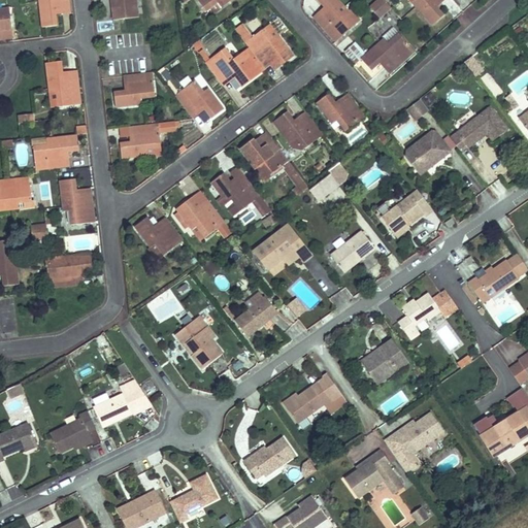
[(38,0),(38,2),(41,28),(58,26),(56,14),(56,10),(70,9),(69,0),(38,0)]
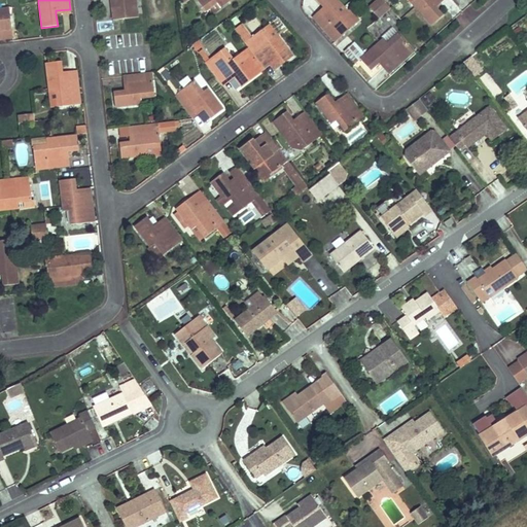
[(113,20),(139,18),(136,0),(113,0),(114,6),(111,6),(113,20)]
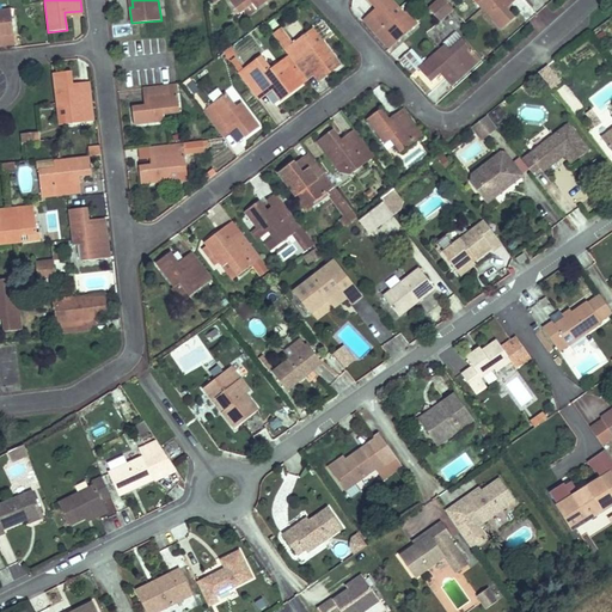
[(248,0),(249,0),(256,8),(268,0),(228,0),(238,13),(245,7),(243,4),(248,0)]
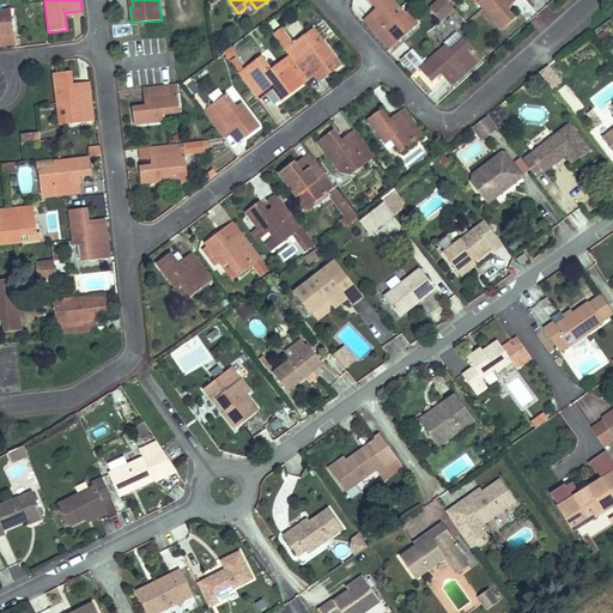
[(248,0),(243,4),(246,7),(250,14),(256,8),(249,0),(248,0)]
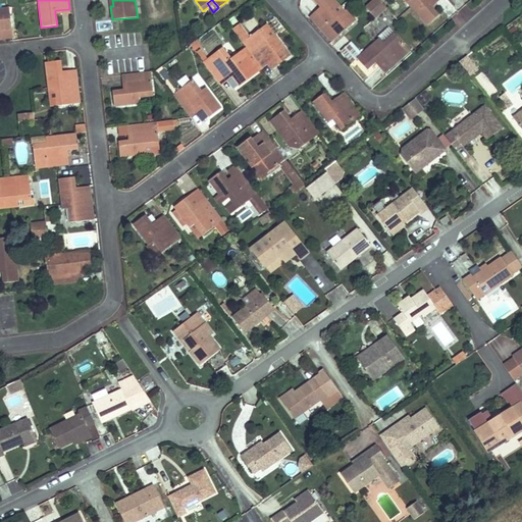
[(345,11),(342,7),(334,0),(313,0),(322,10),(312,19),(331,42),(350,27),(345,20),(342,22),(337,18),(345,11)]
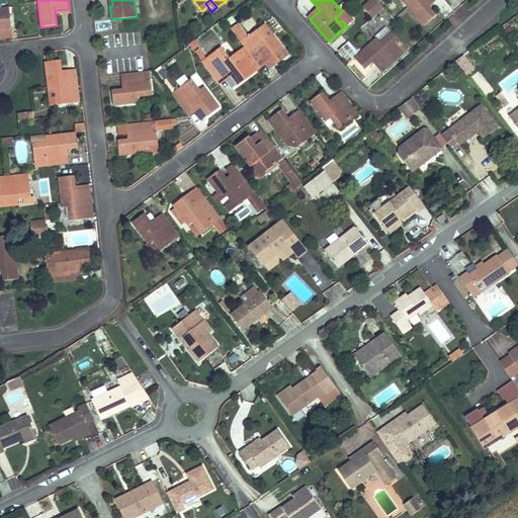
[(401,0),(408,7),(424,25),(435,15),(426,4),(430,0),(401,0)]
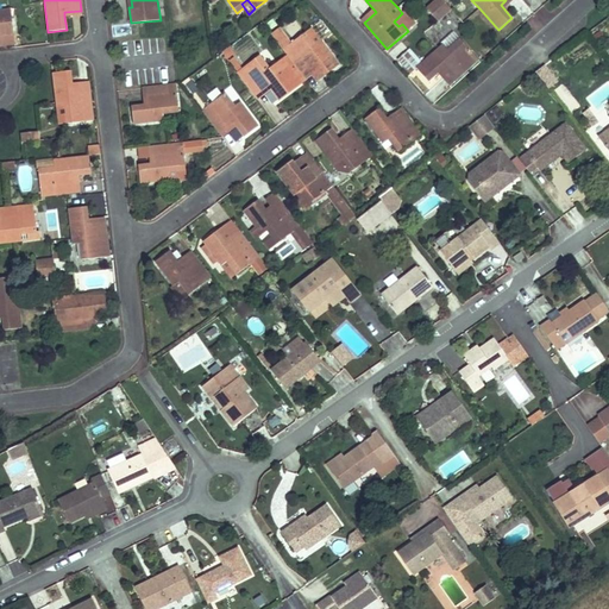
[(426,8),(432,14),(439,8),(433,2),(426,8)]
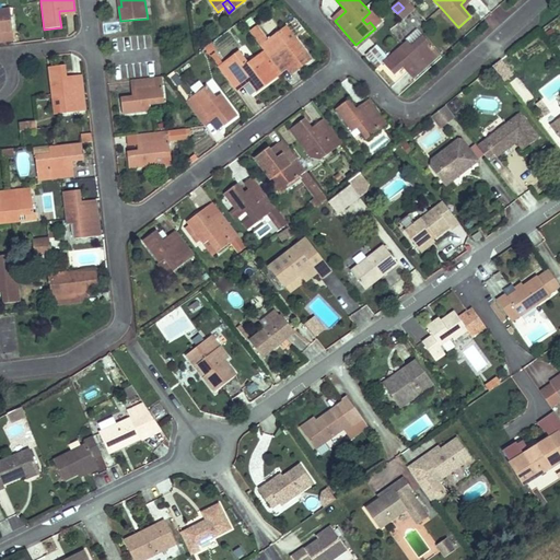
[(416,9),(409,2),(404,8),(409,14),(416,9)]
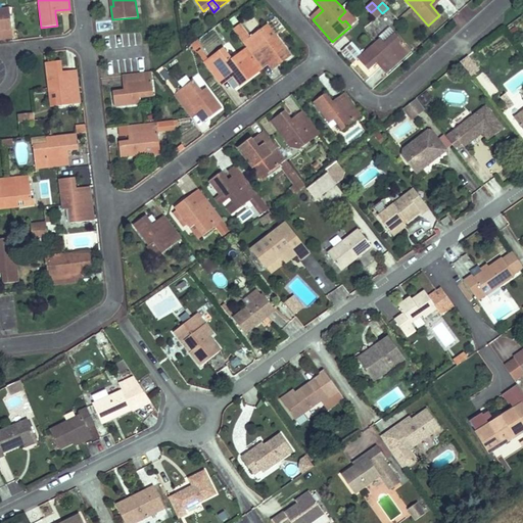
[(310,16),(313,19),(323,10),(321,7),(310,16)]
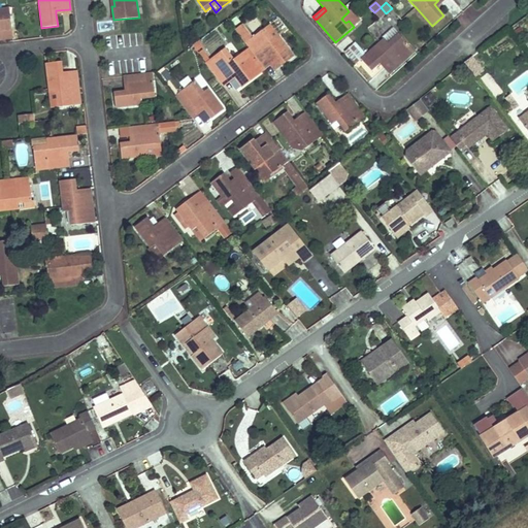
[(380,19),(386,13),(381,7),(374,12),(380,19)]
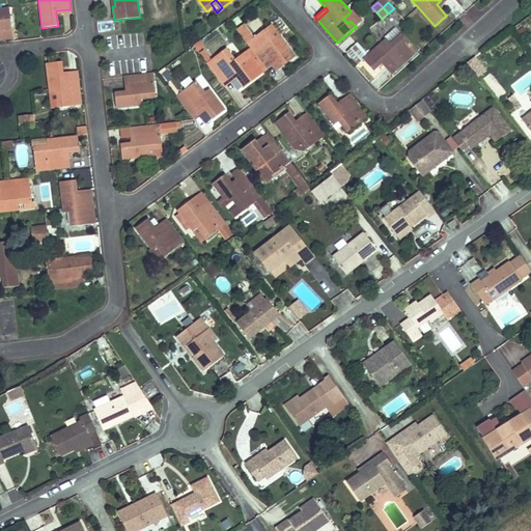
[(0,39),(12,38),(10,15),(6,15),(6,8),(0,8),(0,39)]
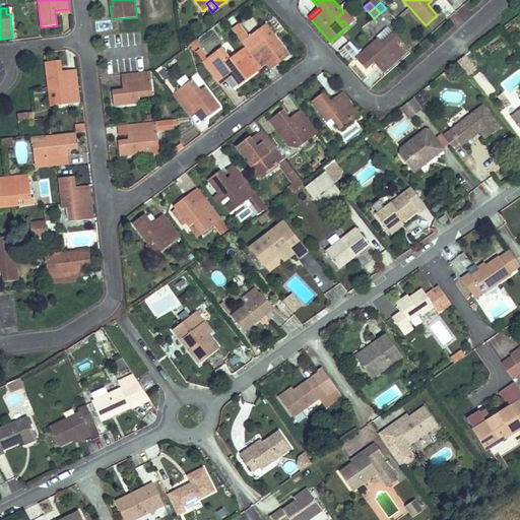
[(345,9),(343,11),(336,18),(340,22),(343,20),(348,26),(354,20),(345,9)]
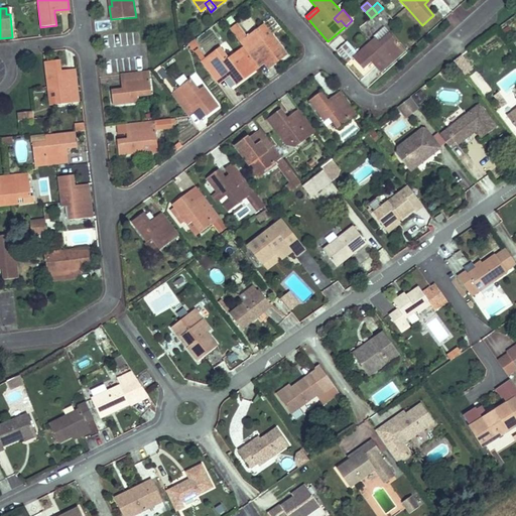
[(267,38),(272,34),(264,23),(258,27),(267,38)]
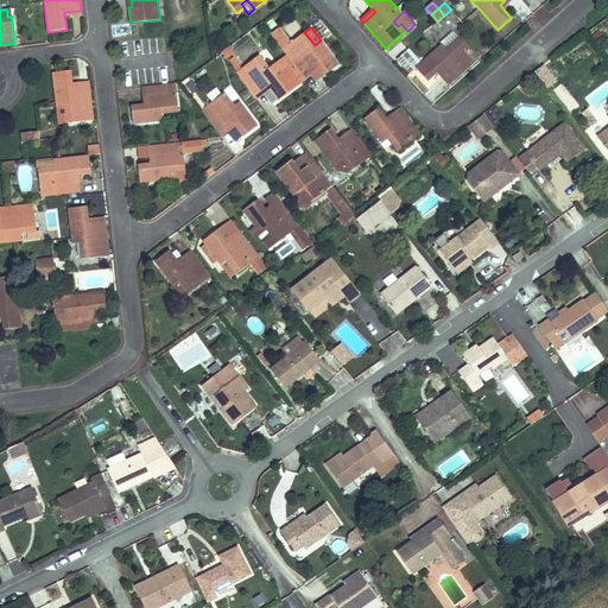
[(283,49),(289,44),(279,30),(272,35),(283,49)]
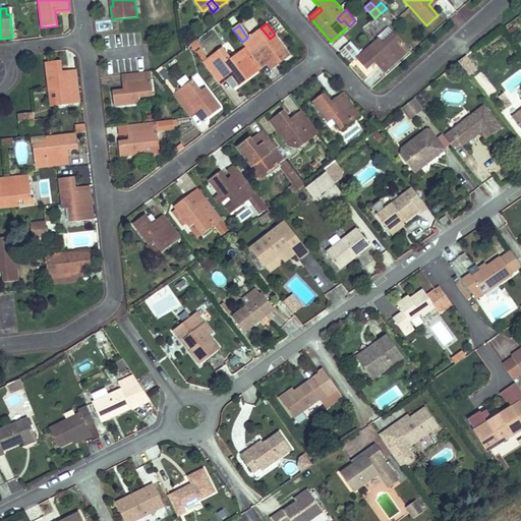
[(290,55),(275,35),(270,39),(261,27),(247,38),(242,42),(246,47),(257,62),(269,53),(278,65),(290,55)]
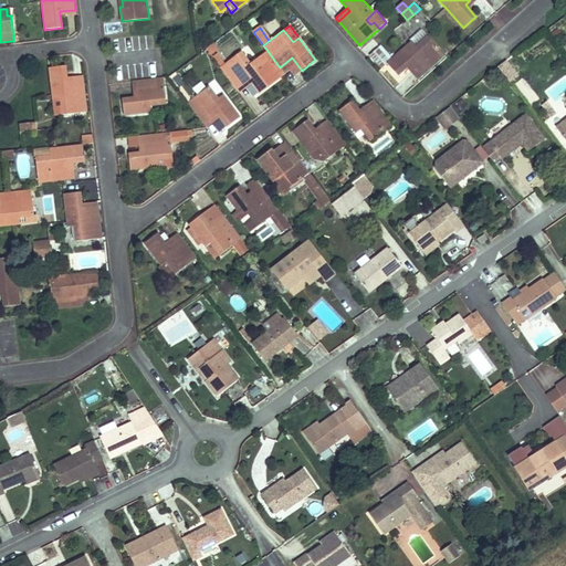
[(412,42),(408,45),(387,64),(398,76),(410,66),(421,77),(446,56),(422,30),(410,40),(412,42)]
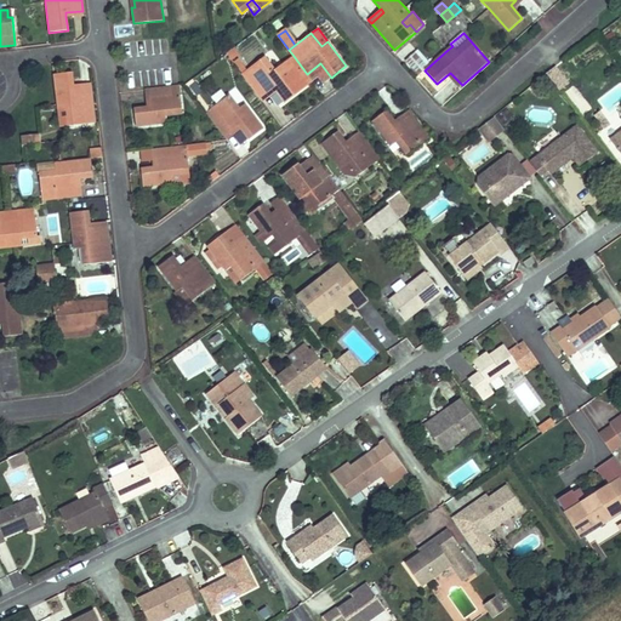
[(238,55),(233,49),(227,53),(232,61),(238,55)]
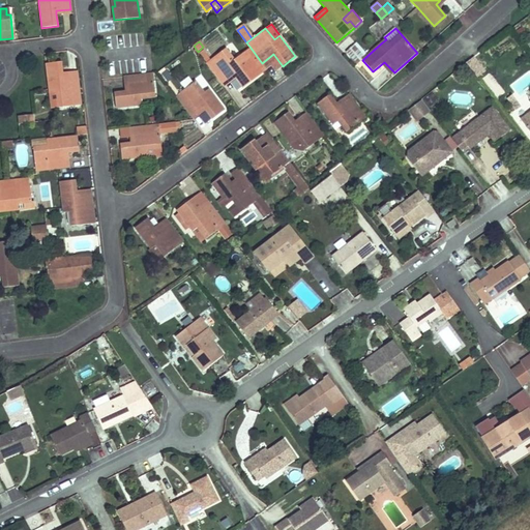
[(263,71),(266,69),(262,63),(251,48),(247,51),(263,71)]
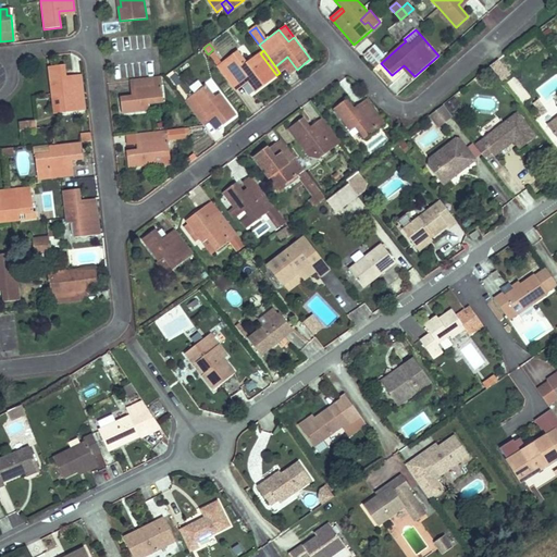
[(222,63),(218,66),(234,88),(246,78),(248,82),(256,91),(276,75),(260,53),(247,63),(244,65),(239,61),(243,58),(237,51),(222,63)]
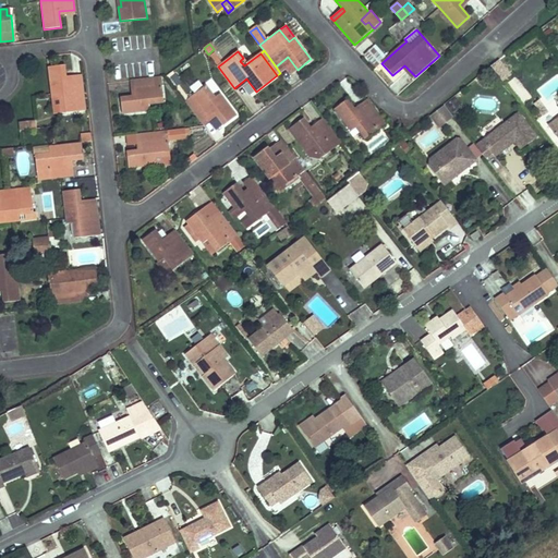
[(218,67),(222,63),(214,52),(209,56),(218,67)]
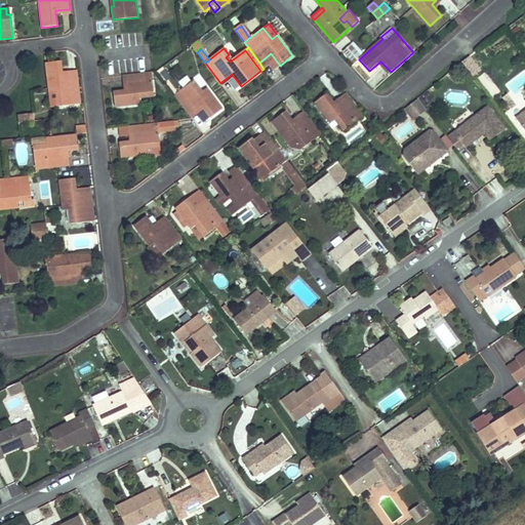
[(271,53),(259,63),(264,69),(271,64),(275,70),(280,66),(271,53)]
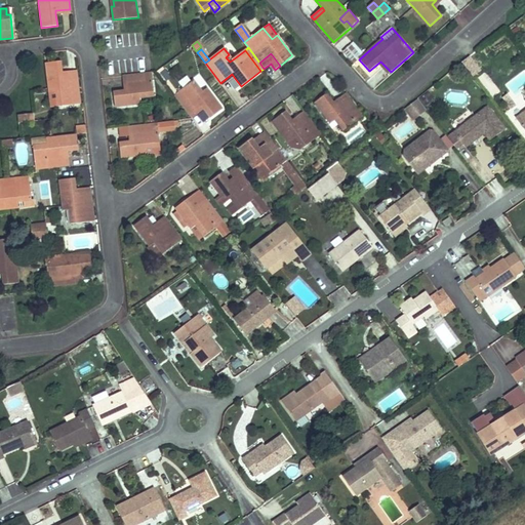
[(471,55),(461,62),(472,77),(481,71),(471,55)]
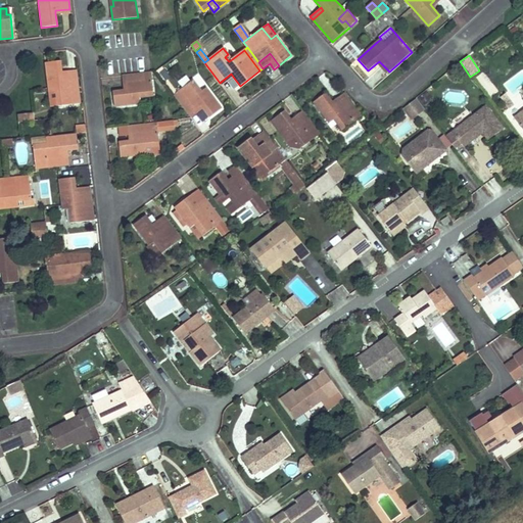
[(57,106),(81,103),(78,74),(63,76),(62,72),(61,60),(46,62),(49,93),(60,92),(60,98),(56,98),(57,106)]
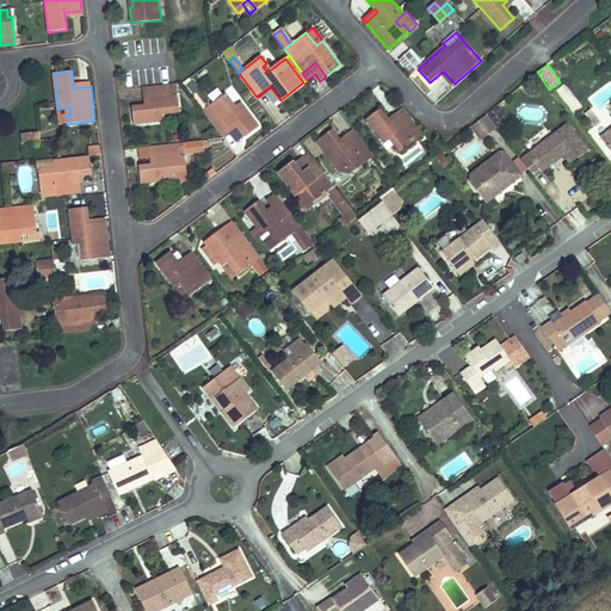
[(451,87),(455,84),(443,72),(439,74),(451,87)]
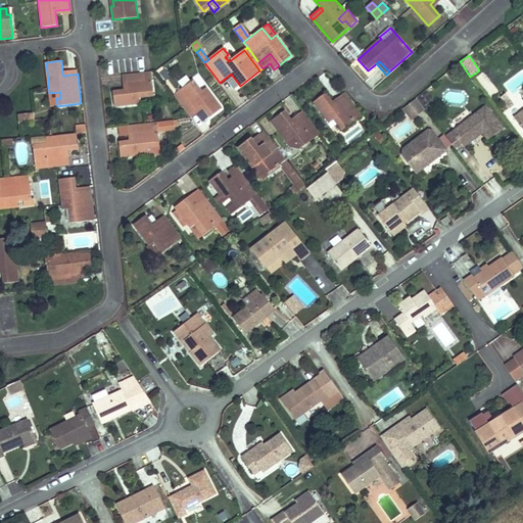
[(141,103),(140,97),(139,93),(145,93),(146,96),(153,95),(151,72),(126,75),(127,83),(123,84),(124,90),(112,91),(114,106),(141,103)]
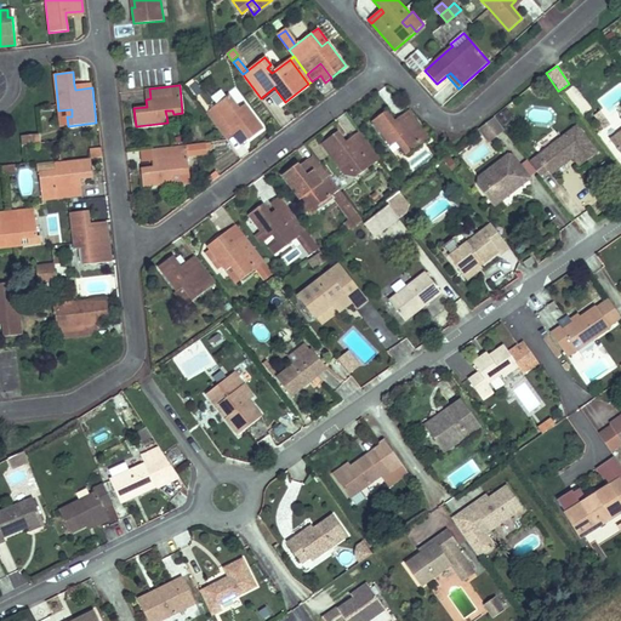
[(263,102),(277,91),(274,87),(261,98),(263,102)]
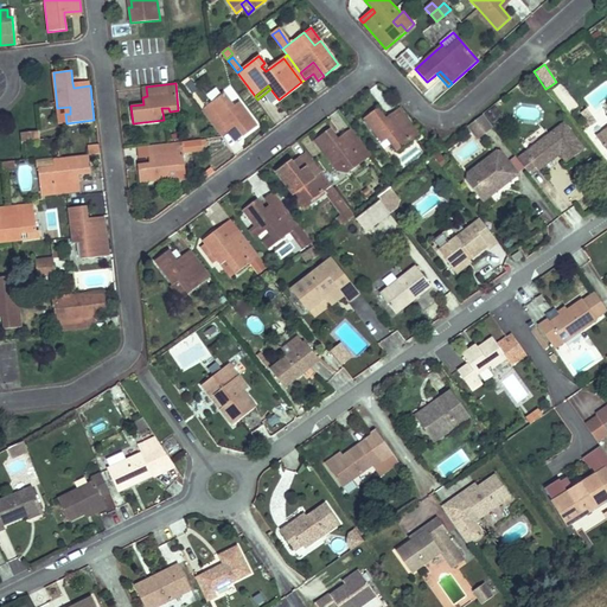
[(240,101),(234,106),(230,108),(225,103),(229,100),(224,93),(202,109),(219,133),(232,123),(236,126),(243,136),(257,126),(240,101)]
